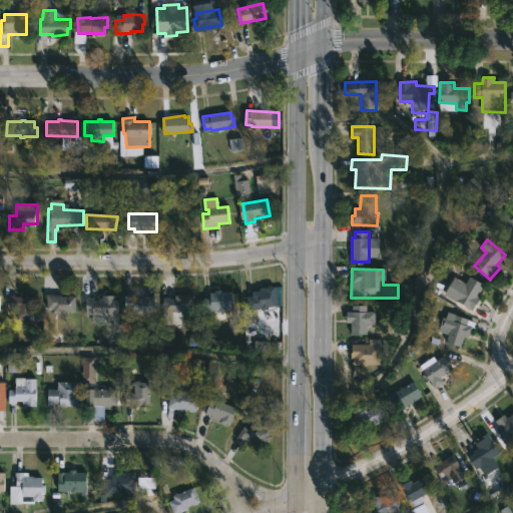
[(478,312),(477,313),(456,300),(470,277),(485,286),(478,298),(484,301),(478,312)]
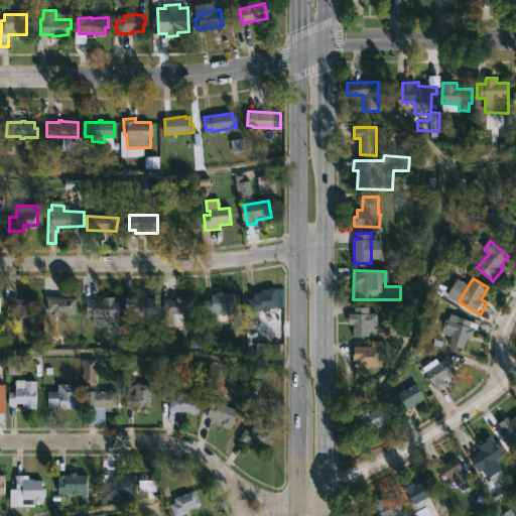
[(274,287),(277,288),(278,309),(271,309),(271,311),(249,312),(248,298),(255,298),(254,293),(262,292),(262,289),(274,287)]
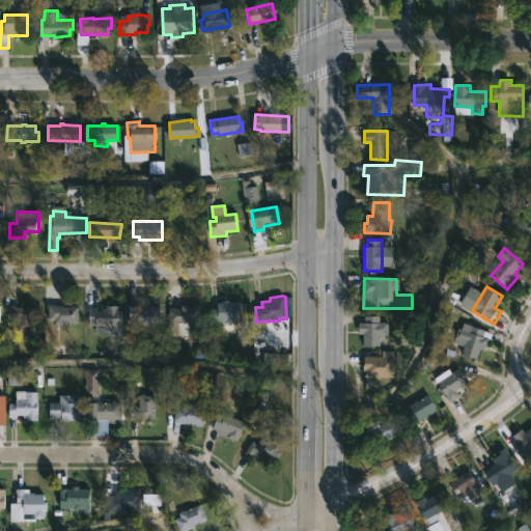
[(230,301),(230,303),(241,302),(242,319),(233,320),(233,324),(226,324),(226,322),(213,320),(212,309),(218,309),(218,304),(223,304),(223,301),(230,301)]
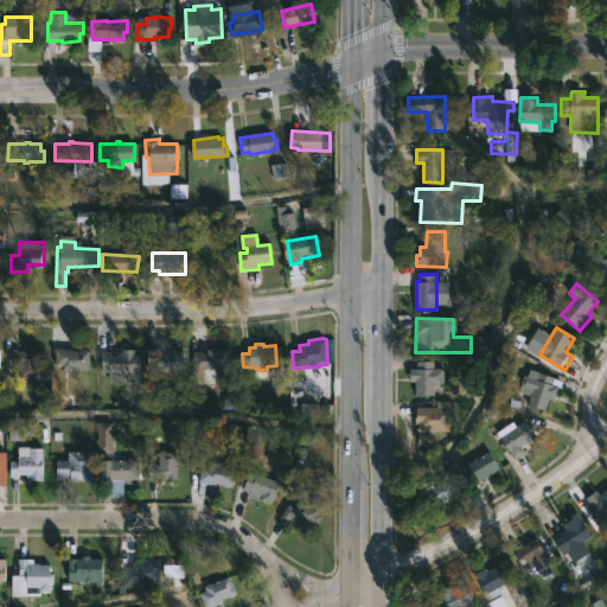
[(229,347),(229,351),(231,351),(231,366),(216,368),(216,384),(193,384),(192,353),(195,353),(195,351),(208,353),(208,349),(210,347),(216,347),(216,350),(229,347)]
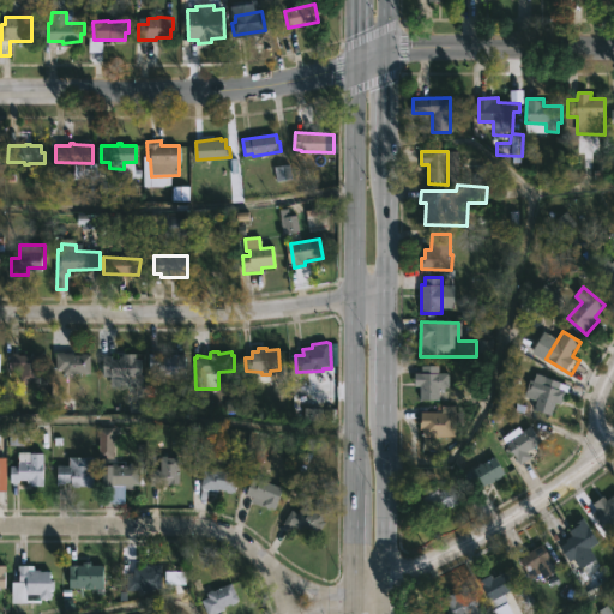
[(18,354),(18,355),(38,355),(38,369),(44,369),(44,385),(19,385),(19,371),(10,371),(10,354),(18,354)]
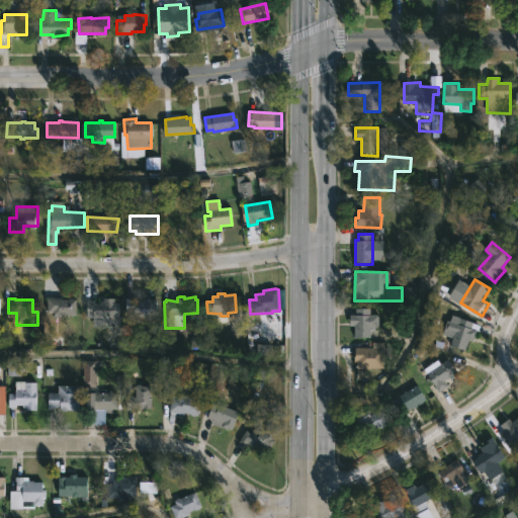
[(74,298),(74,299),(76,299),(76,316),(55,316),(55,312),(48,312),(48,298),(62,298),(62,299),(74,298)]
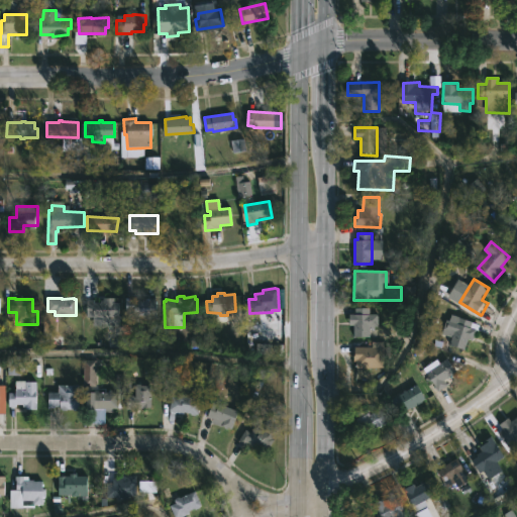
[(114,298),(114,317),(93,317),(93,314),(86,314),(87,301),(96,301),(96,303),(100,303),(101,300),(104,301),(104,298),(114,298)]
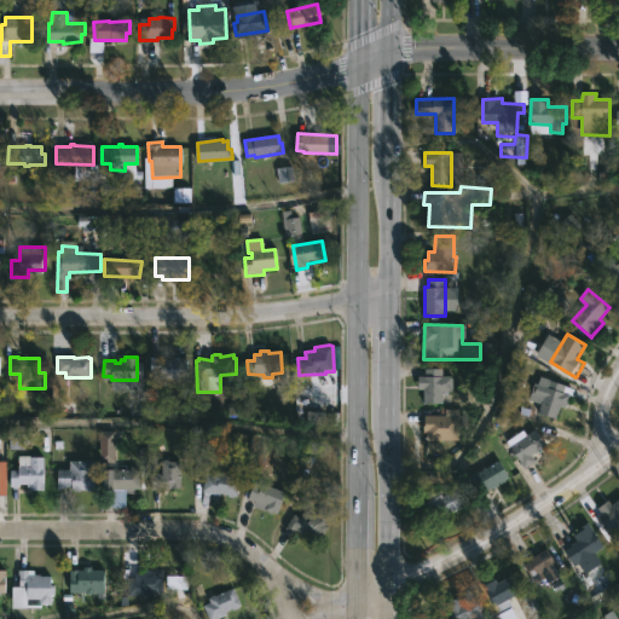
[(160,357),(160,360),(174,360),(174,357),(181,358),(181,360),(187,360),(187,380),(161,379),(161,372),(149,372),(150,357),(160,357)]
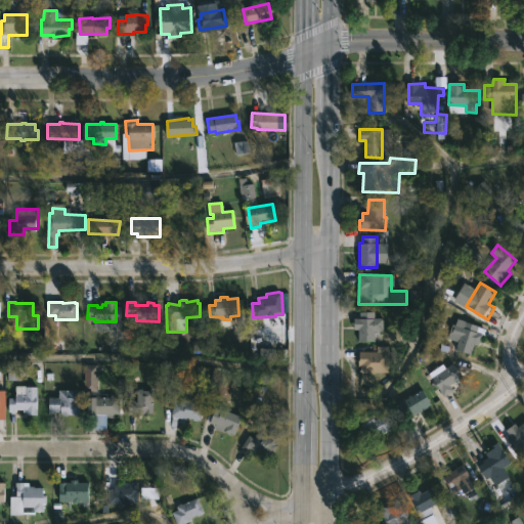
[(375,312),(375,318),(384,318),(384,332),(375,332),(375,342),(359,342),(359,333),(354,333),(355,318),(359,318),(359,312),(375,312)]
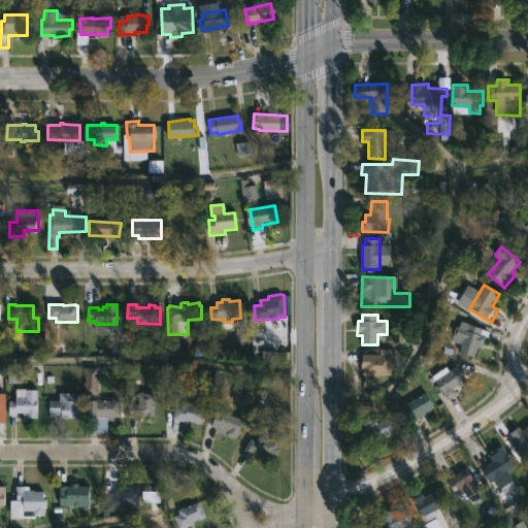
[(486,330),(488,331),(477,358),(460,352),(462,344),(452,340),(456,327),(466,330),(469,324),(486,330)]
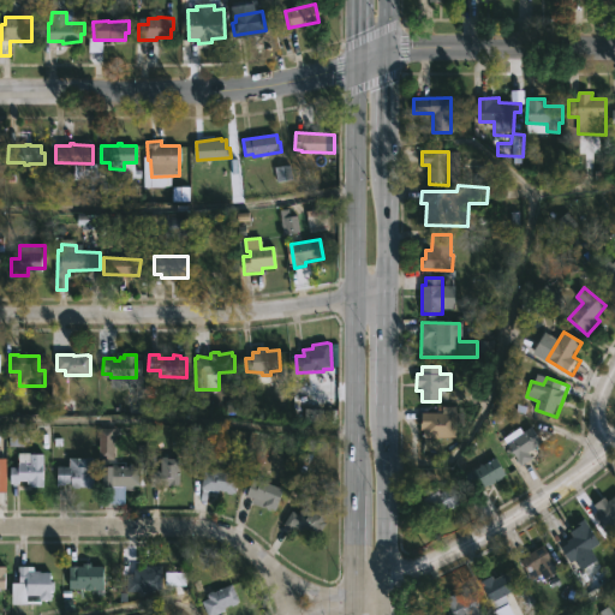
[(532,428),(543,443),(529,453),(532,459),(521,466),(503,439),(520,428),(524,433),(532,428)]
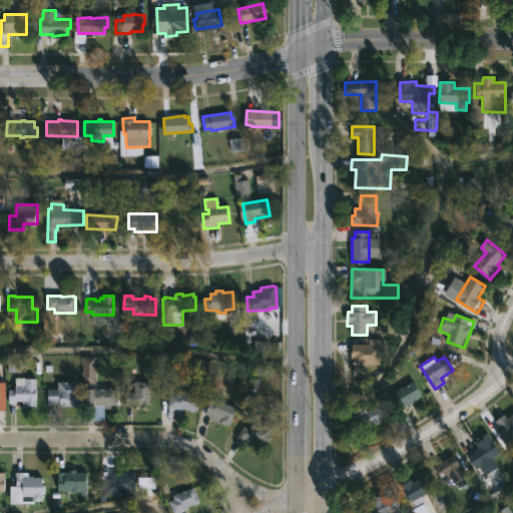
[(37,379),(36,407),(25,407),(25,404),(22,404),(22,402),(16,402),(16,405),(8,404),(9,390),(15,390),(15,386),(25,387),(25,379),(37,379)]
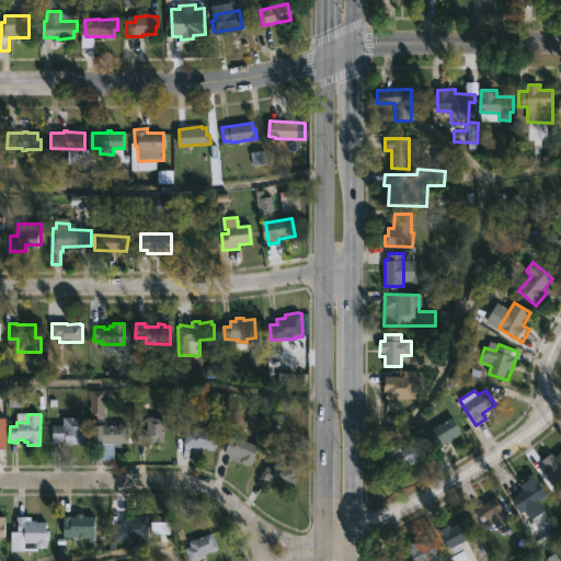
[(87,419),(86,445),(84,446),(72,444),(72,446),(66,446),(66,443),(52,443),(53,426),(64,426),(64,418),(87,419)]
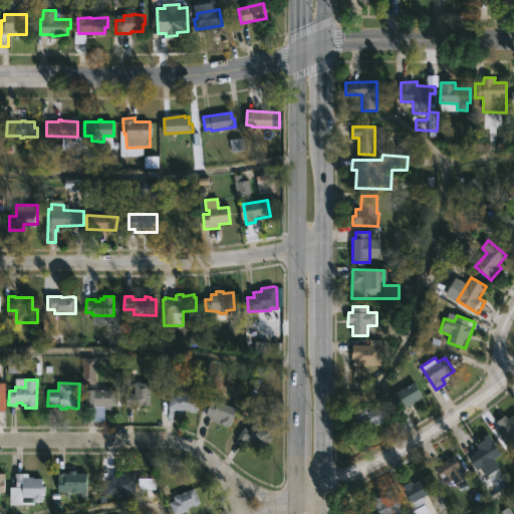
[(141,382),(151,383),(150,406),(134,406),(134,408),(125,408),(125,395),(135,395),(135,382),(141,382)]
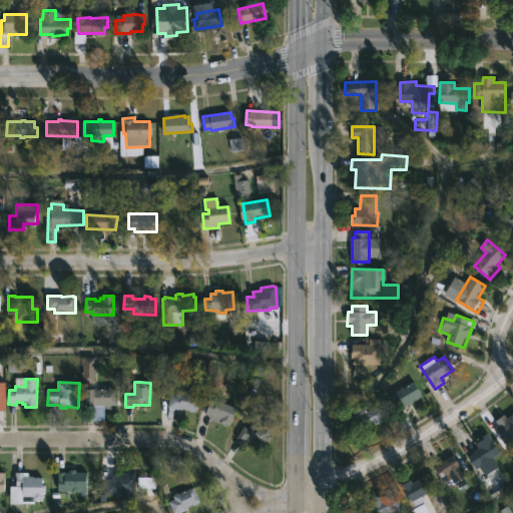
[(415,383),(423,396),(409,406),(408,405),(403,408),(402,406),(396,410),(386,393),(393,389),(396,393),(403,387),(404,389),(415,383)]
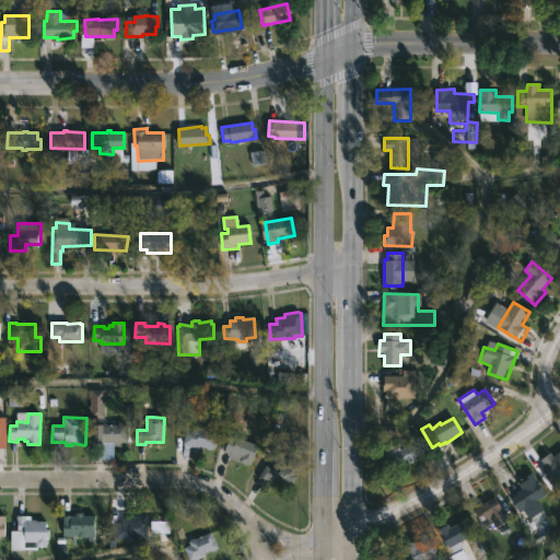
[(107,423),(107,426),(128,426),(128,443),(101,444),(101,445),(94,443),(94,429),(102,430),(102,423),(107,423)]
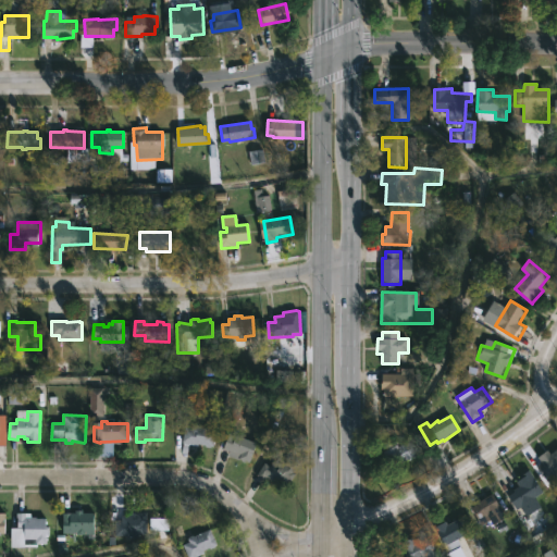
[(199,426),(217,431),(213,447),(198,444),(198,447),(189,445),(187,454),(182,453),(183,444),(182,444),(185,428),(192,430),(193,424),(199,426)]
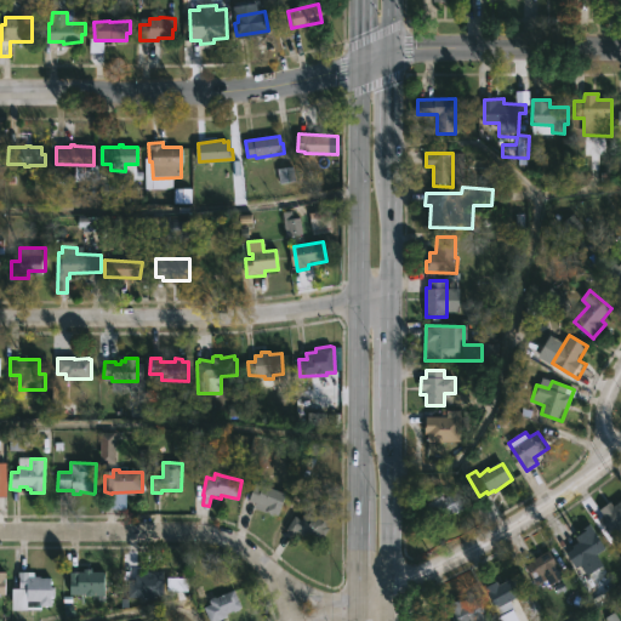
[(258,486),(262,488),(263,485),(286,495),(278,517),(248,505),(255,485),(258,486)]
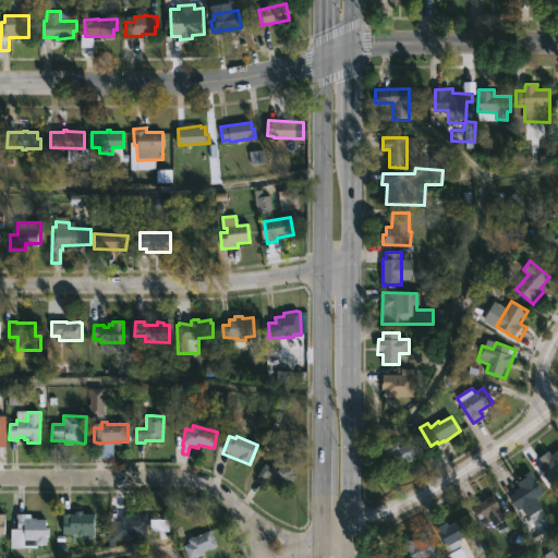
[(395,438),(399,445),(398,445),(399,448),(410,441),(417,457),(392,470),(384,453),(386,452),(383,445),(395,438)]
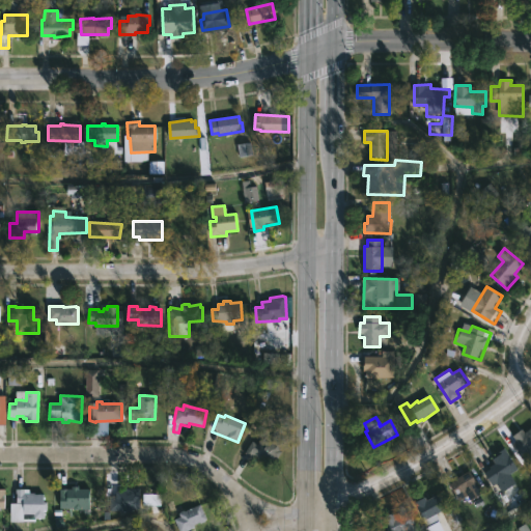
[(530,429),(530,458),(527,462),(522,454),(520,456),(510,444),(515,441),(512,436),(523,429),(526,434),(530,429)]
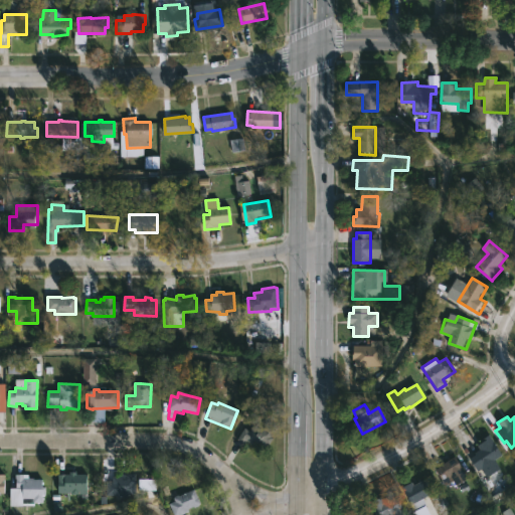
[(256,422),(266,428),(268,425),(276,431),(272,438),(273,439),(266,449),(256,443),(254,448),(246,442),(244,445),(237,440),(245,428),(249,432),(256,422)]
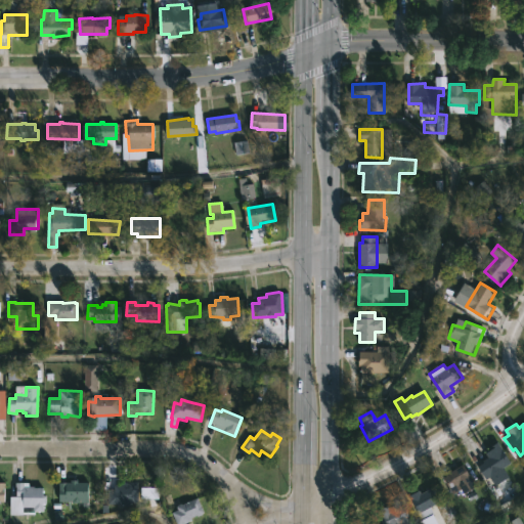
[(500,470),(506,477),(496,483),(491,476),(487,479),(478,467),(484,463),(482,462),(488,457),(485,453),(498,442),(512,463),(500,470)]
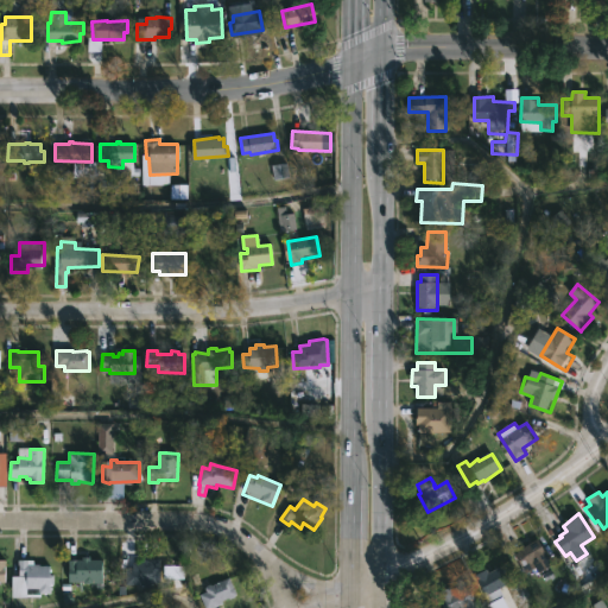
[(553,565),(539,574),(536,568),(525,574),(514,553),(539,539),(553,565)]
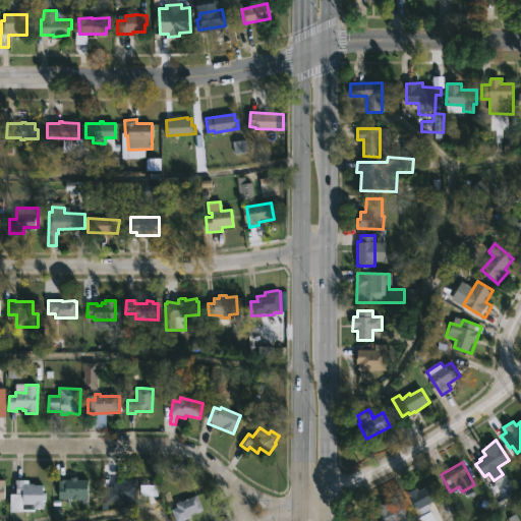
[(77,475),(78,478),(89,478),(89,497),(80,497),(80,499),(58,498),(58,478),(70,478),(70,476),(77,475)]
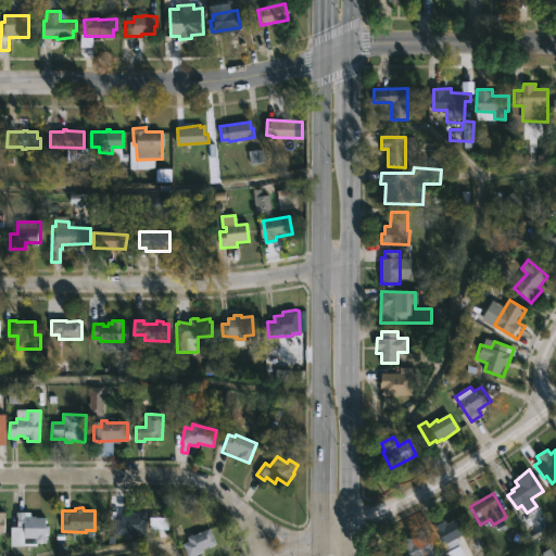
[(144,509),(147,510),(147,532),(138,532),(138,535),(114,534),(114,518),(122,518),(122,514),(130,514),(130,510),(144,509)]
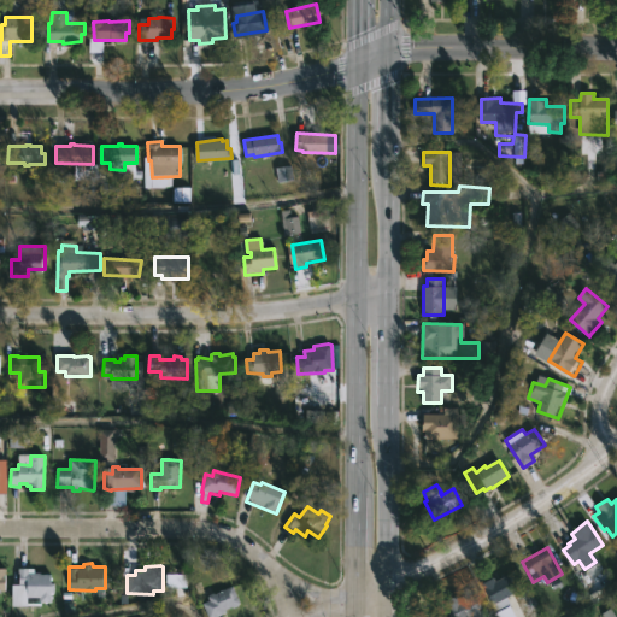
[(35,566),(35,571),(52,573),(52,581),(54,581),(52,600),(41,600),(41,604),(12,604),(12,583),(19,583),(18,566),(35,566)]
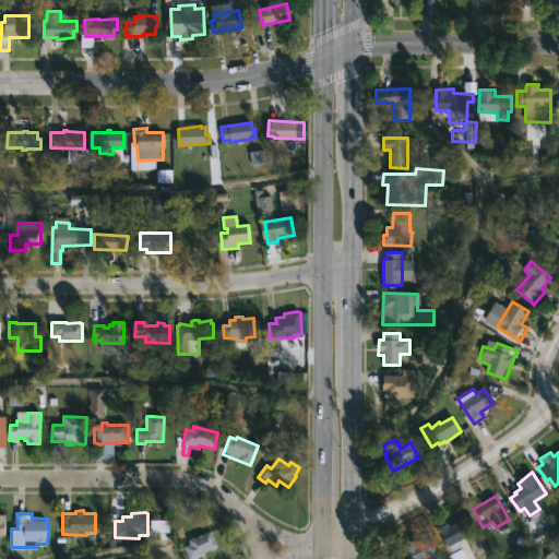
[(467,518),(475,533),(460,540),(463,548),(468,545),(476,558),(474,558),(449,558),(448,557),(450,556),(436,528),(448,523),(449,527),(467,518)]
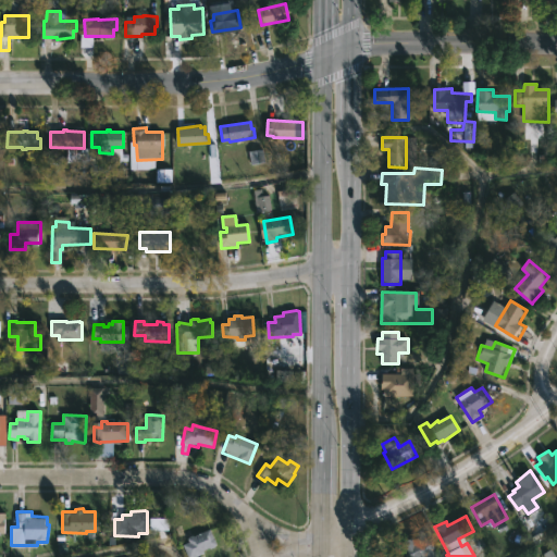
[(210,530),(217,545),(215,547),(203,552),(205,554),(196,556),(186,556),(182,545),(188,543),(187,537),(210,530)]
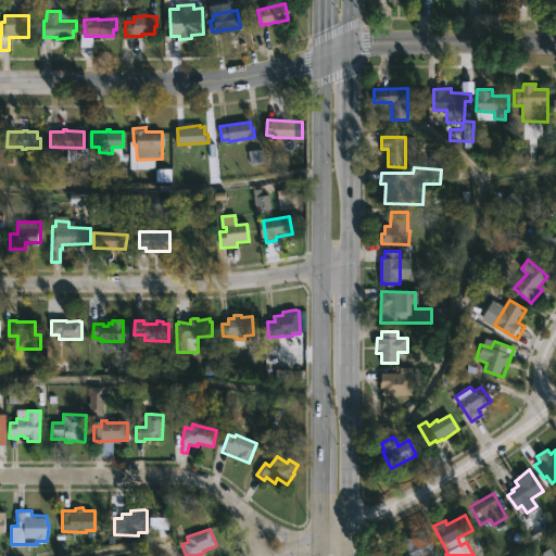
[(429,535),(437,555),(405,555),(400,543),(413,536),(415,542),(429,535)]
